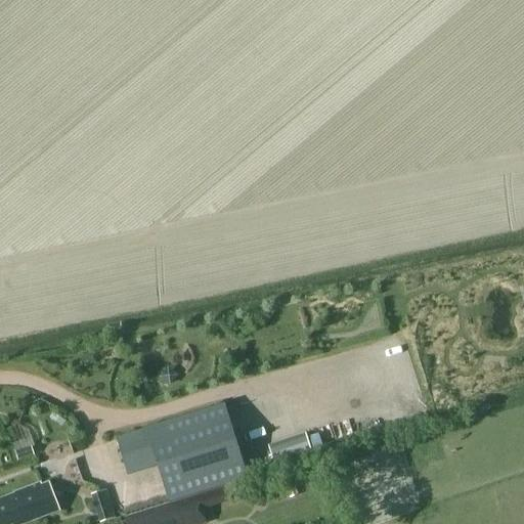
[(170,504),(248,479),(224,405),(117,439),(128,476),(158,467),(170,504)]
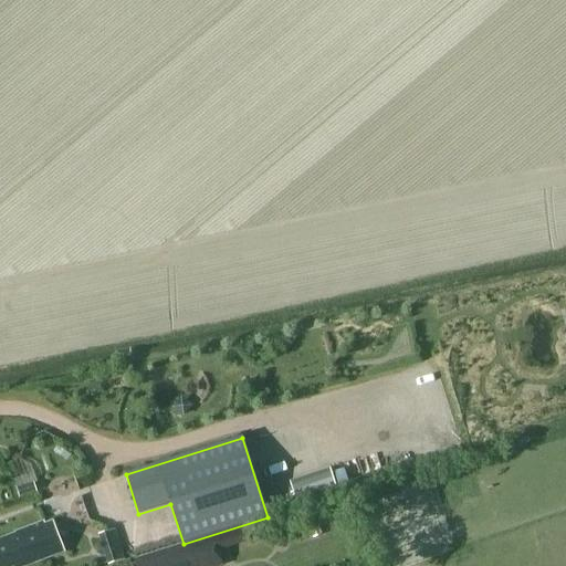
[(35,483),(17,489),(20,499),(39,493),(35,483)]
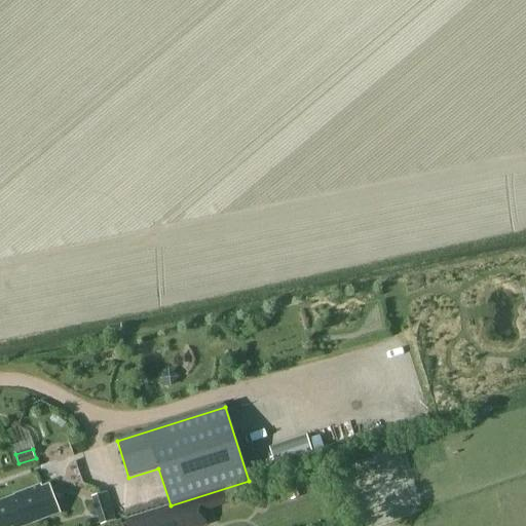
[(0,525),(17,525),(21,525),(20,525),(27,525),(60,514),(52,494),(43,490),(41,486),(15,496),(15,497),(0,502),(0,525)]
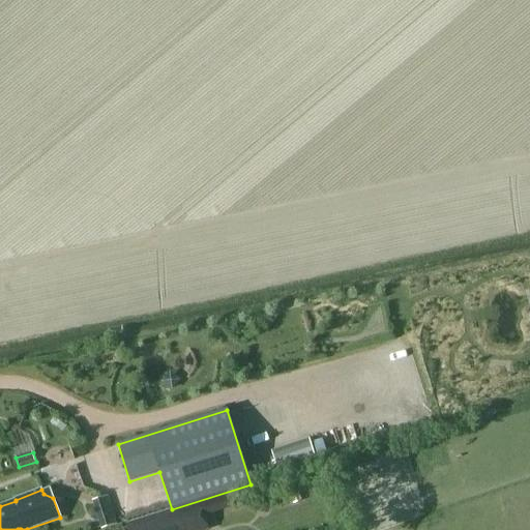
[(173,511),(178,529),(209,529),(201,502),(173,511)]
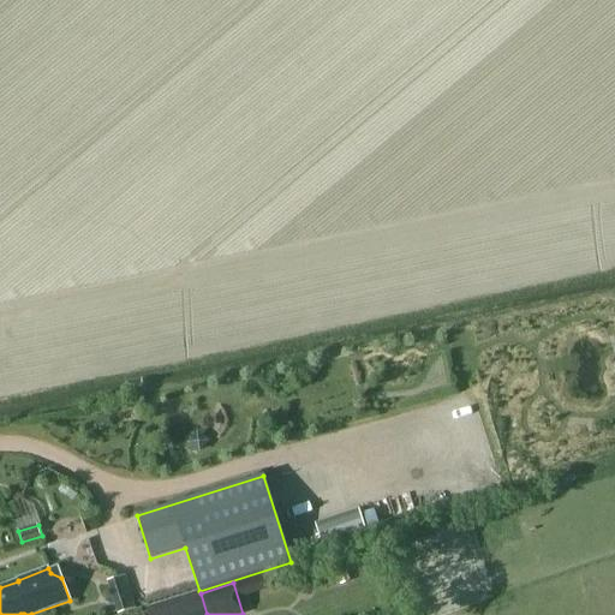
[(207,614),(201,593),(199,591),(147,608),(148,614),(207,614)]
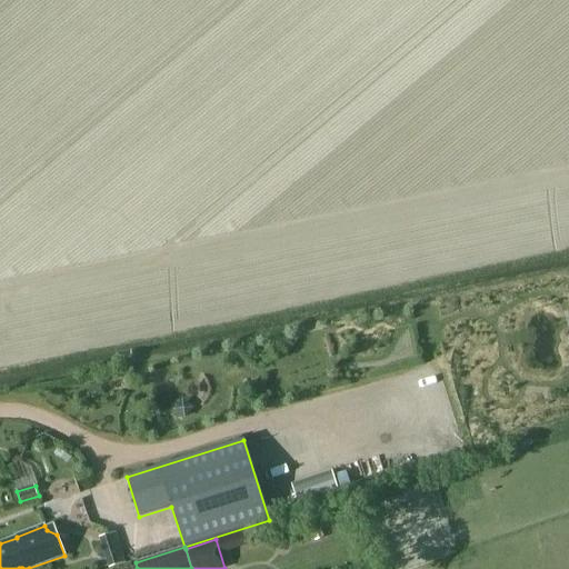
[(123,553),(107,559),(109,568),(127,563),(123,553)]
